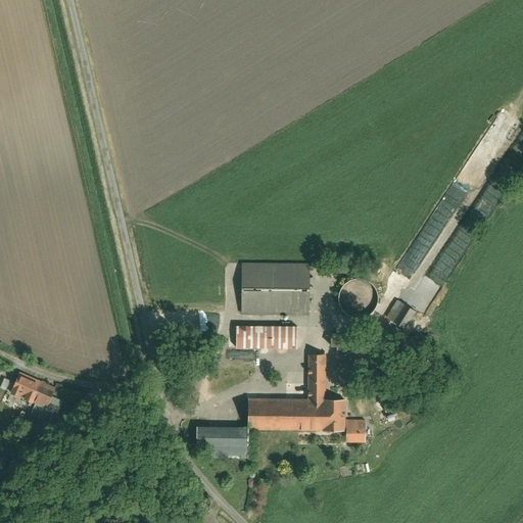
[(241,263),(240,316),(310,316),(310,264),(241,263)]
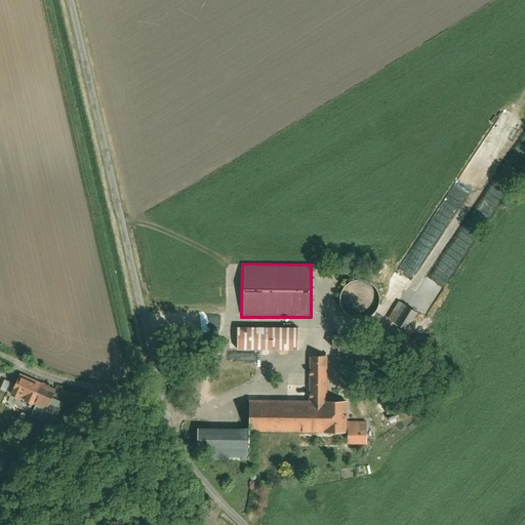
[(376,291),(371,284),(365,280),(357,279),(350,281),(344,286),(340,292),(339,299),(340,308),(346,314),(352,317),(360,318),(367,316),(373,312),(377,305),(378,297),(376,291)]
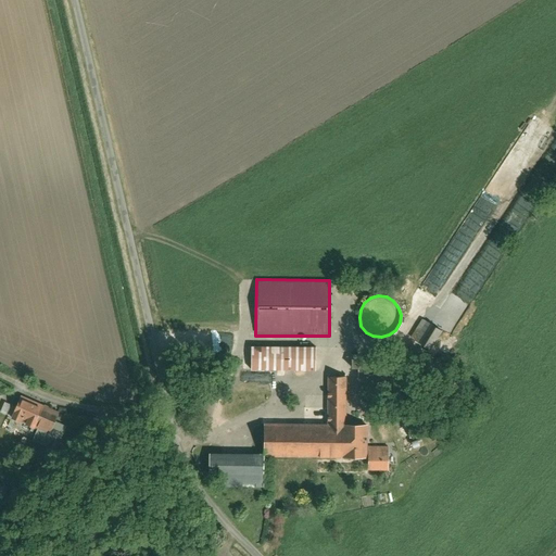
[(422,317),(412,338),(432,349),(443,329),(422,317)]
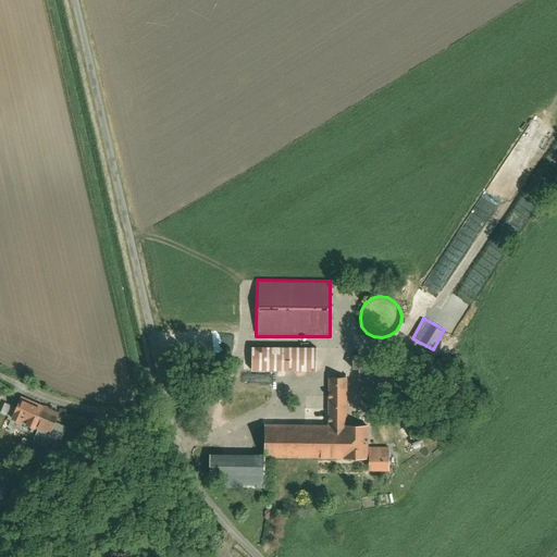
[(319,371),(319,347),(254,347),(254,371),(319,371)]
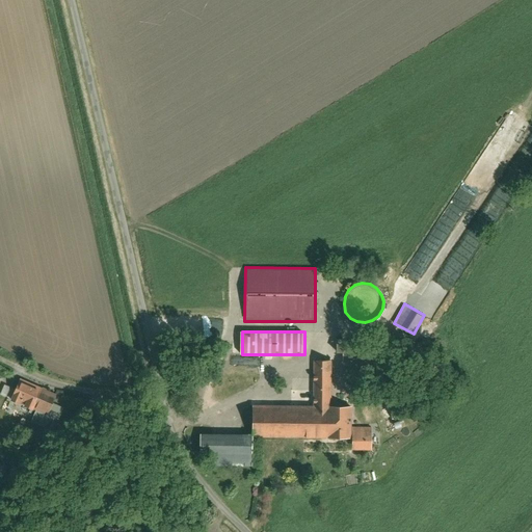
[(343,341),(337,341),(337,353),(342,353),(342,364),(346,364),(365,365),(365,341),(343,341)]
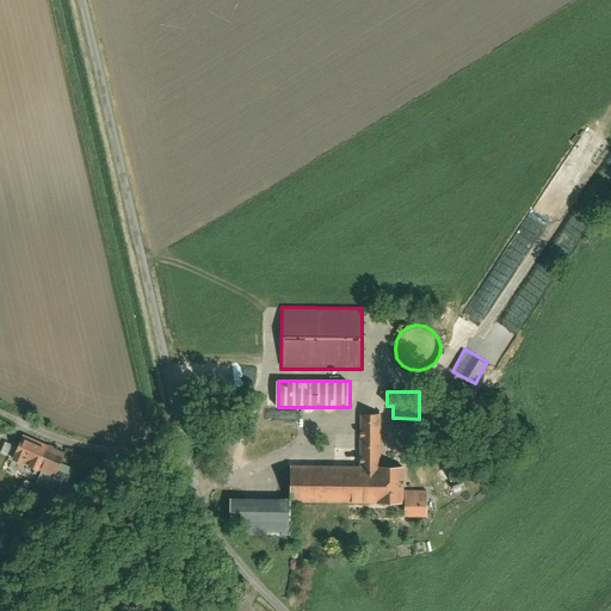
[(289,505),(402,506),(403,517),(426,516),(426,492),(402,492),(402,466),(378,466),(378,414),(359,414),(358,466),(290,464),(289,497),(289,505)]
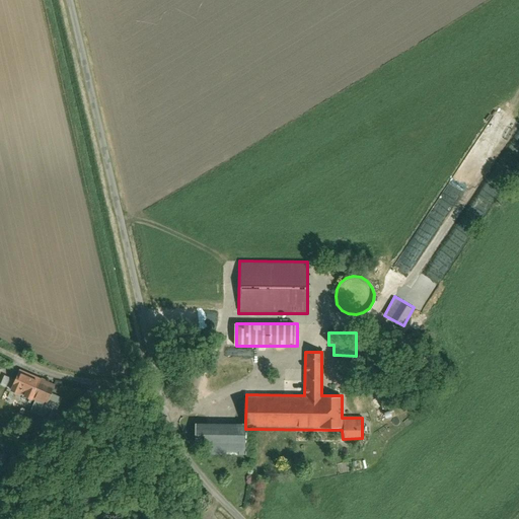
[(30,375),(17,370),(9,390),(32,400),(27,413),(36,416),(33,423),(41,426),(54,417),(62,397),(51,392),(55,383),(30,373),(30,375)]
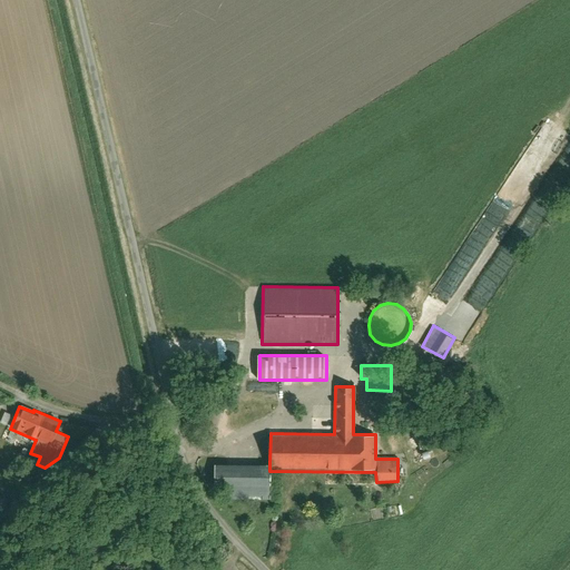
[(414,438),(420,451),(446,441),(441,428),(414,438)]
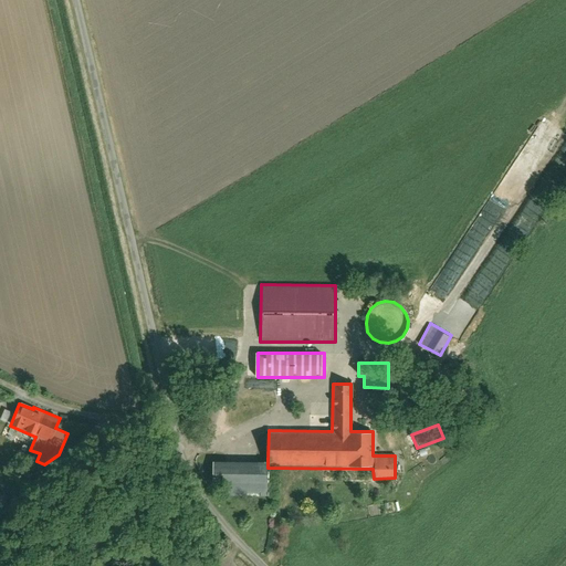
[(268,468),(268,460),(212,460),(211,484),(223,484),(223,499),(268,499),(268,468)]
